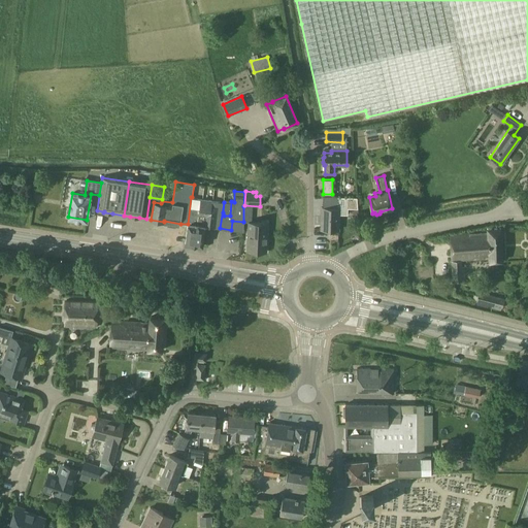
[(321,230),(338,230),(339,207),(347,208),(347,197),(336,197),(323,196),(323,207),(322,206),(321,230)]
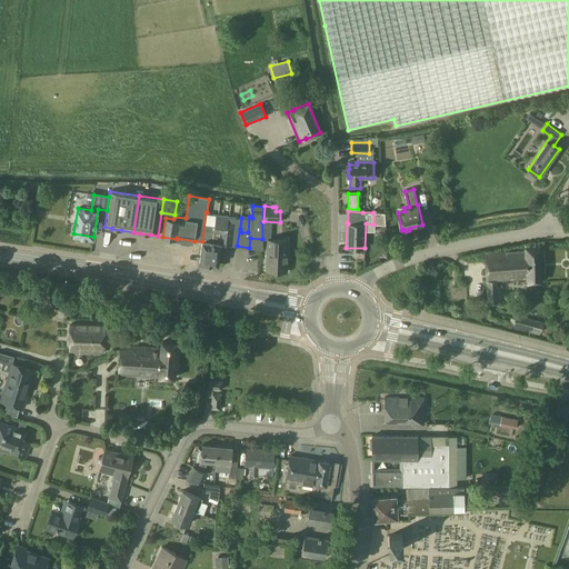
[(202,241),(199,262),(218,265),(221,243),(237,246),(241,218),(228,217),(229,216),(216,215),(215,226),(206,225),(207,212),(206,212),(202,241)]
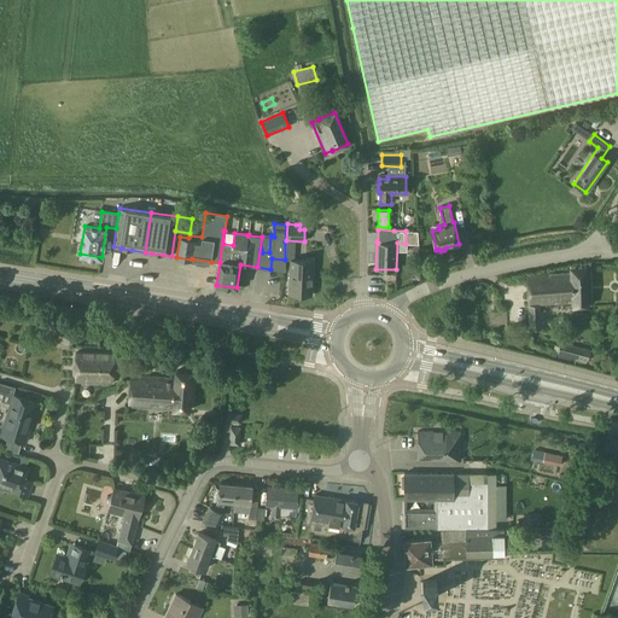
[(291,260),(289,295),(312,295),(314,261),(291,260)]
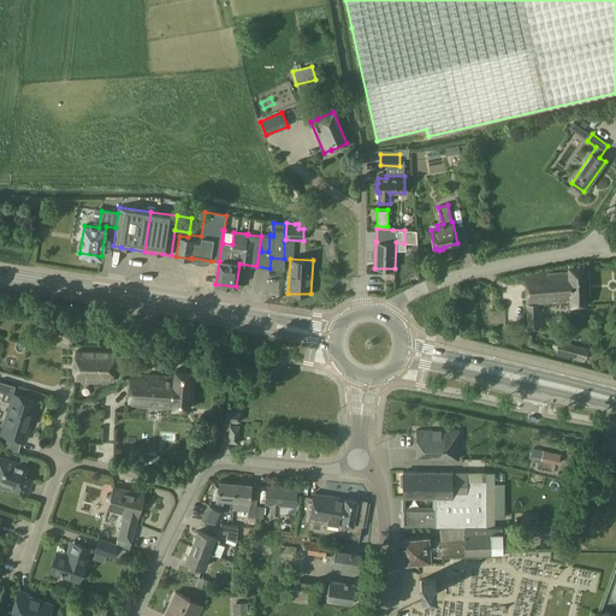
[(569,272),(525,274),(528,329),(540,329),(539,303),(572,301),(572,306),(586,304),(584,266),(569,267),(569,272)]
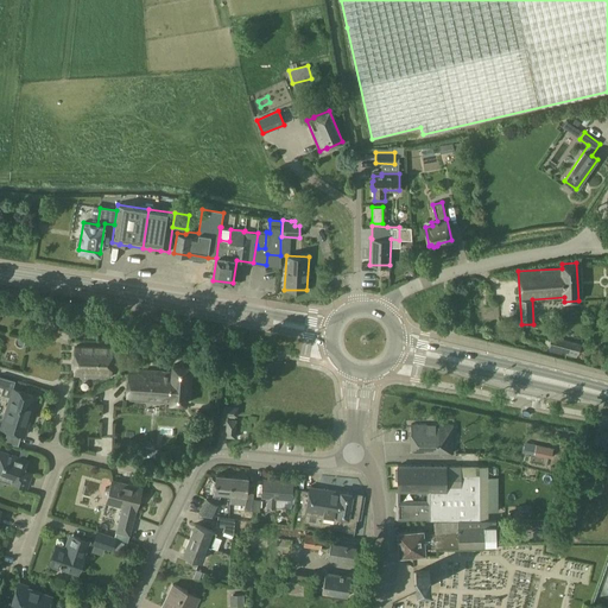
[(551,336),(549,348),(578,355),(581,344),(551,336)]
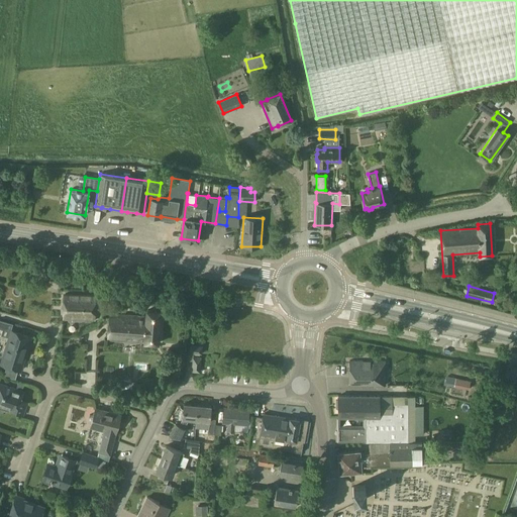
[(64,319),(95,320),(96,296),(64,295),(64,319)]
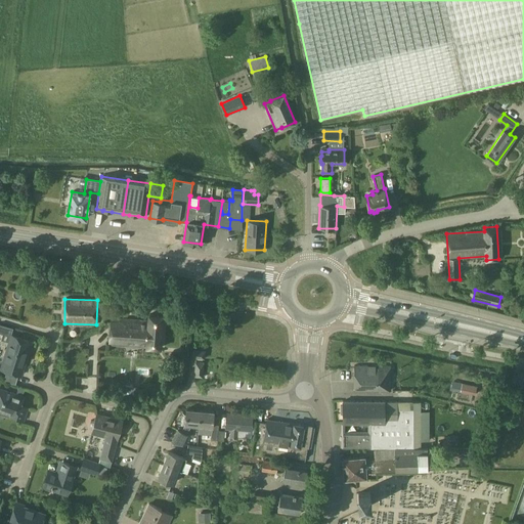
[(111,317),(108,344),(161,348),(163,315),(149,314),(148,320),(111,317)]
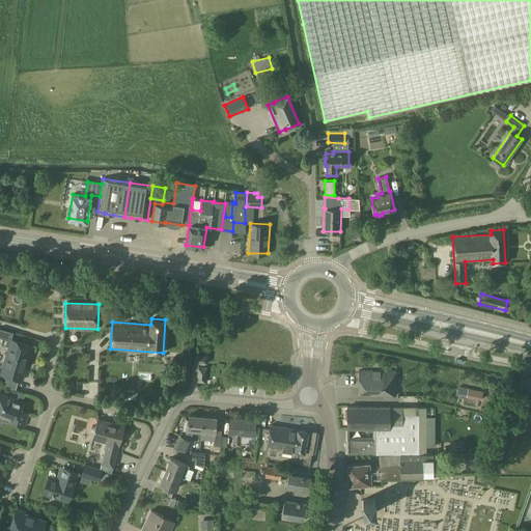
[(1,373),(22,381),(32,344),(11,338),(1,373)]
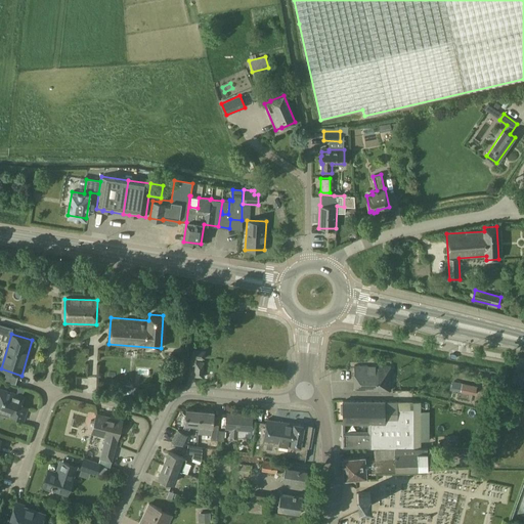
[(204,351),(193,350),(192,357),(204,358),(204,351)]
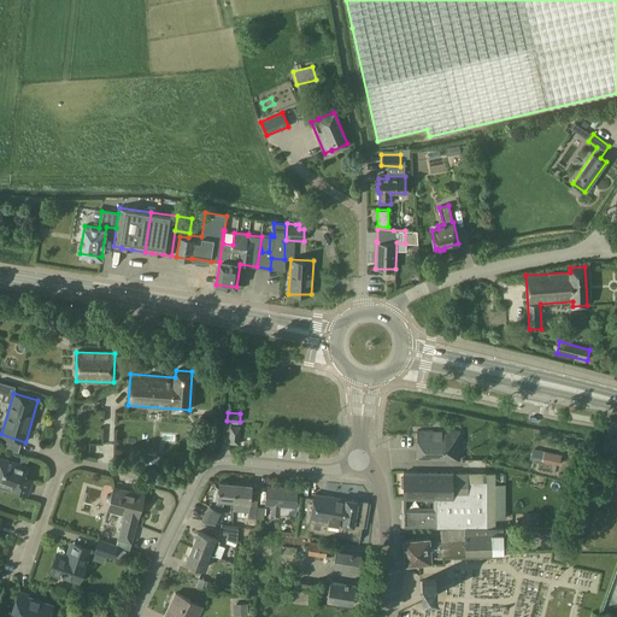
[(239,427),(230,425),(229,442),(238,444),(239,427)]
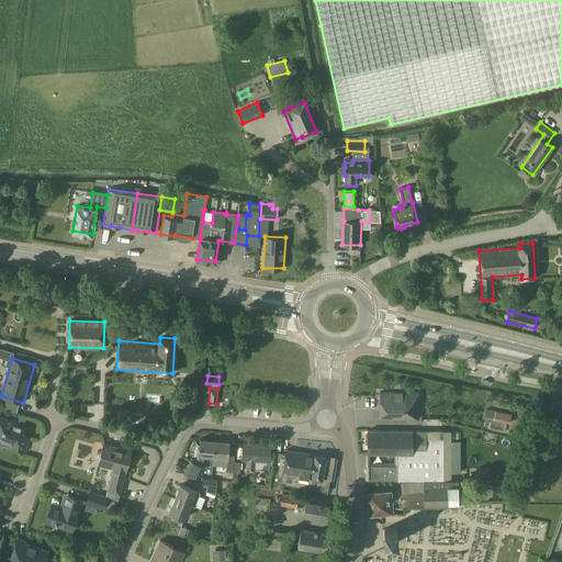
[(419,392),(381,392),(381,419),(416,419),(416,418),(419,418),(419,392)]
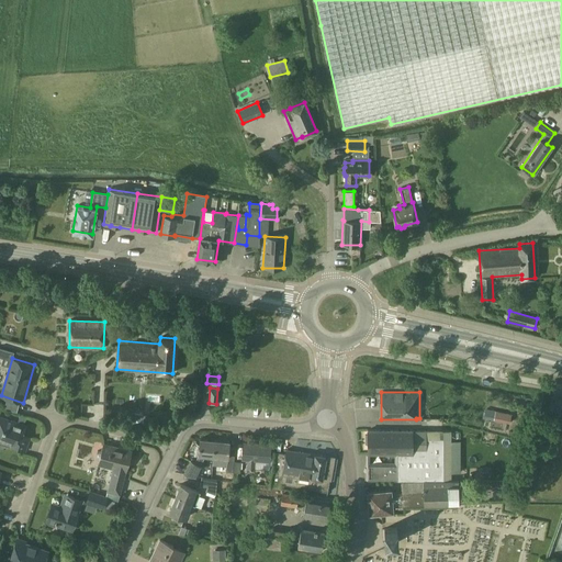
[(552,407),(561,408),(561,400),(555,397),(552,407)]
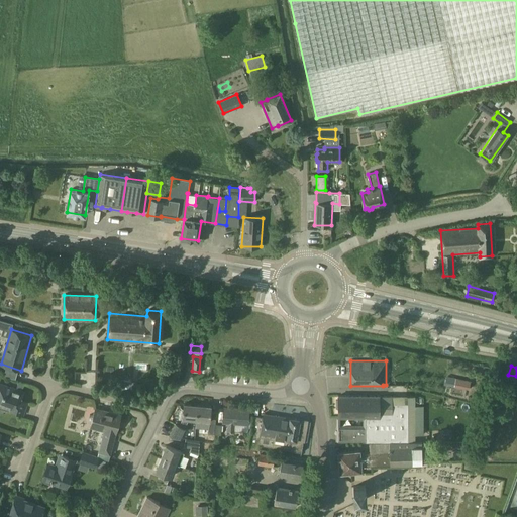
[(0,384),(0,403),(7,406),(6,409),(23,414),(26,403),(18,400),(21,391),(0,384)]
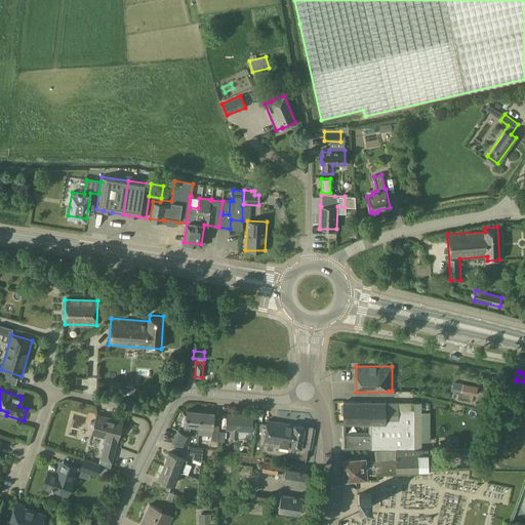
[(374,448),(414,448),(421,448),(422,403),(398,403),(344,402),(344,423),(371,423),(370,435),(344,434),(344,448),(368,448),(374,448)]
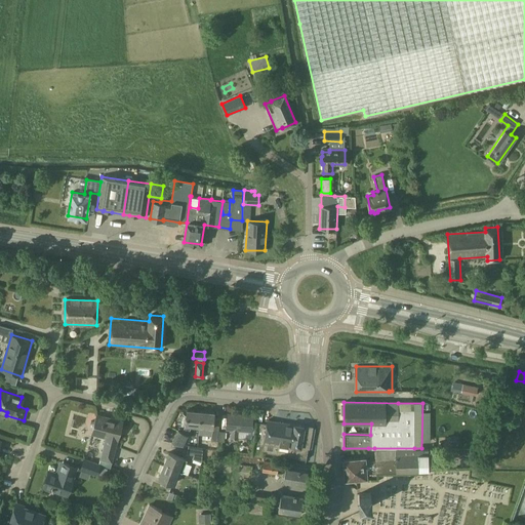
[(199,427),(201,411),(187,410),(186,425),(182,432),(177,430),(171,443),(185,445),(190,436),(187,434),(192,426),(199,427)]
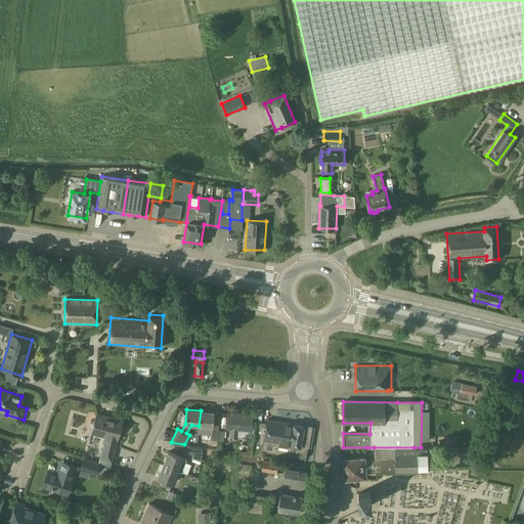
[(201,410),(199,426),(199,434),(211,435),(210,440),(217,440),(218,430),(212,430),(214,411),(201,410)]
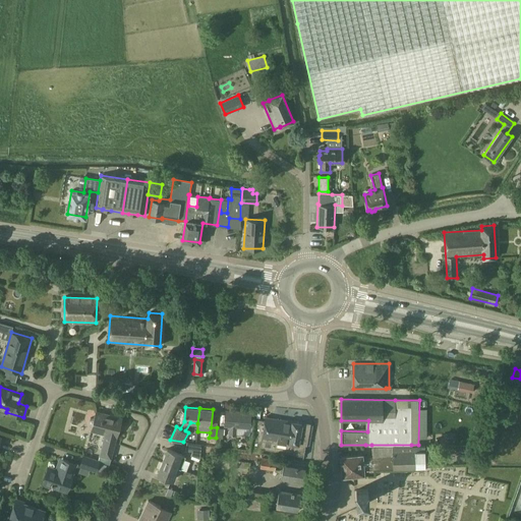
[(92,428),(106,431),(100,455),(111,458),(116,438),(117,438),(121,418),(96,411),(92,428)]
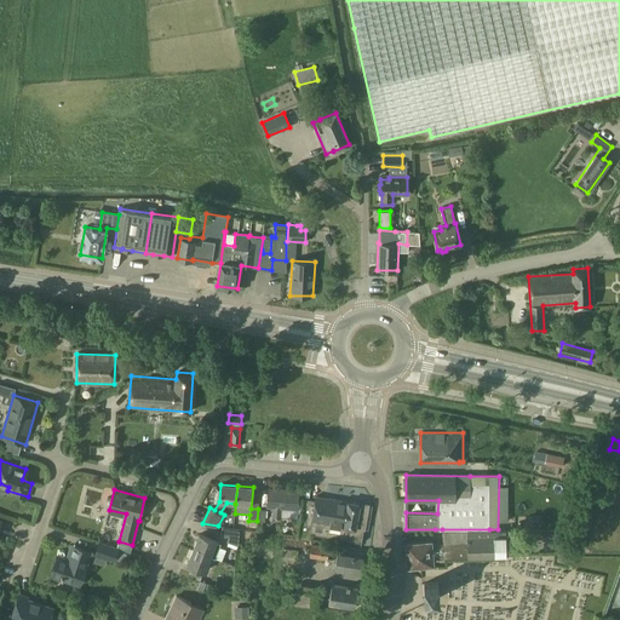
[(267,506),(273,507),(273,518),(281,518),(282,507),(297,510),(298,492),(269,489),(267,506)]
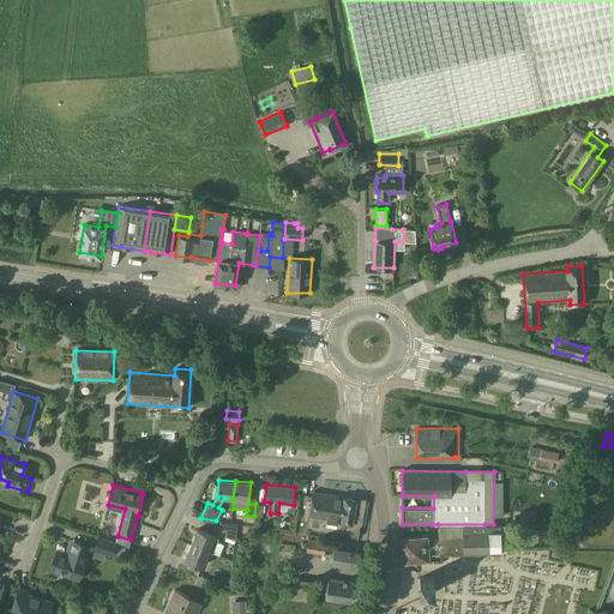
[(365,499),(344,497),(313,492),(312,494),(300,493),(295,531),(307,534),(307,529),(359,537),(361,524),(365,499)]
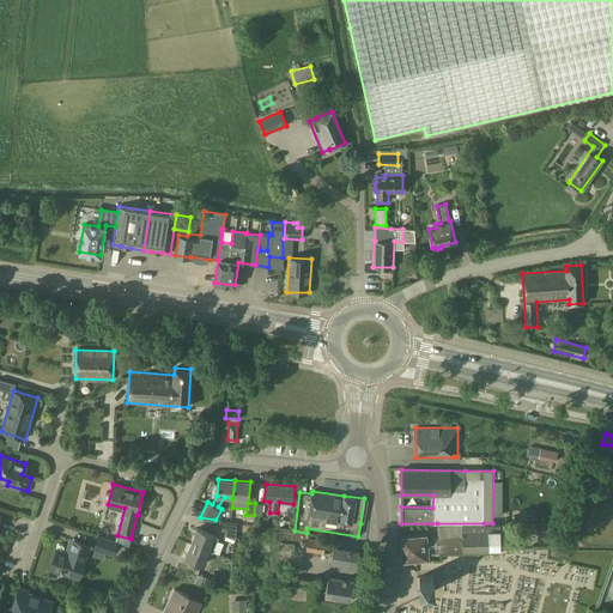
[(219,529),(228,530),(226,538),(235,540),(236,522),(222,520),(219,529)]
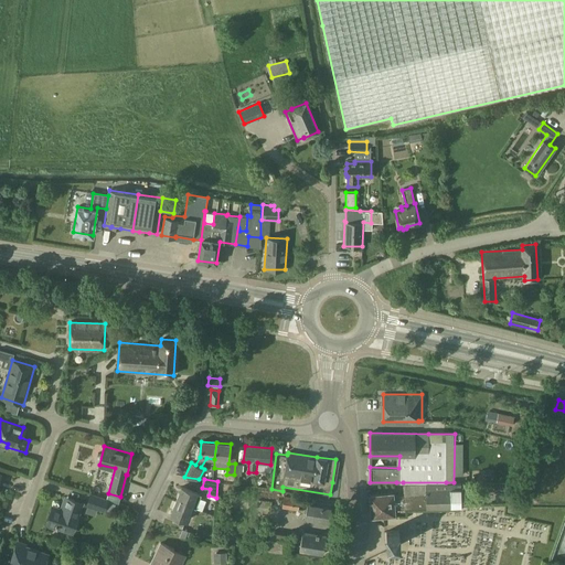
[(461,482),(454,482),(446,482),(403,482),(404,494),(393,496),(393,492),(370,494),(372,515),(395,513),(394,509),(426,508),(432,508),(461,507),(461,505),(490,503),(490,494),(461,497),(461,482)]
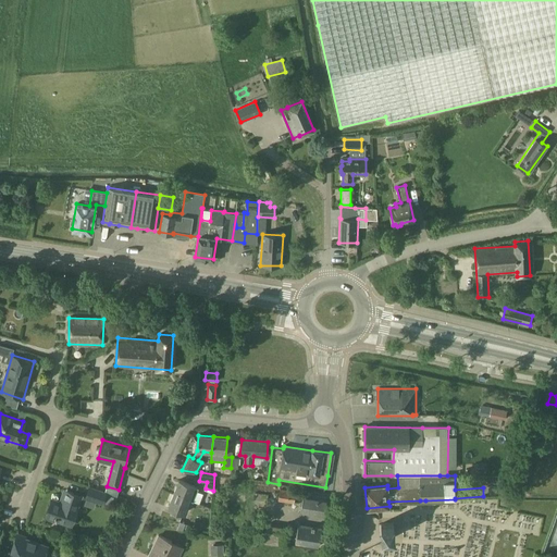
[(188,499),(194,486),(178,480),(173,494),(188,499)]
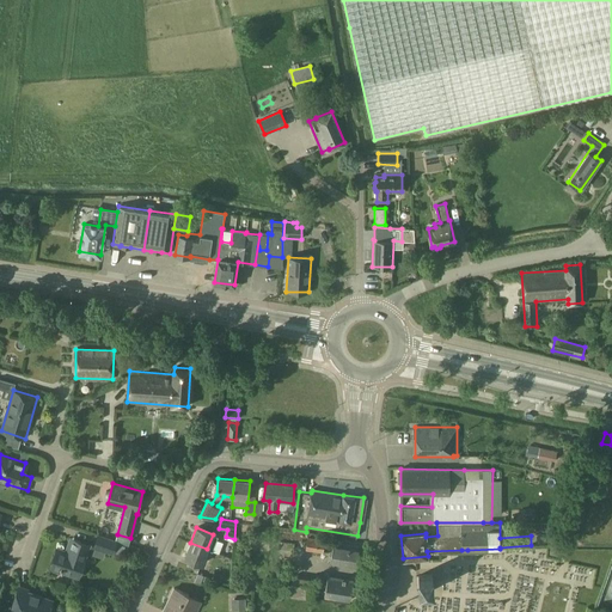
[(112,552),(116,542),(98,536),(95,546),(112,552)]
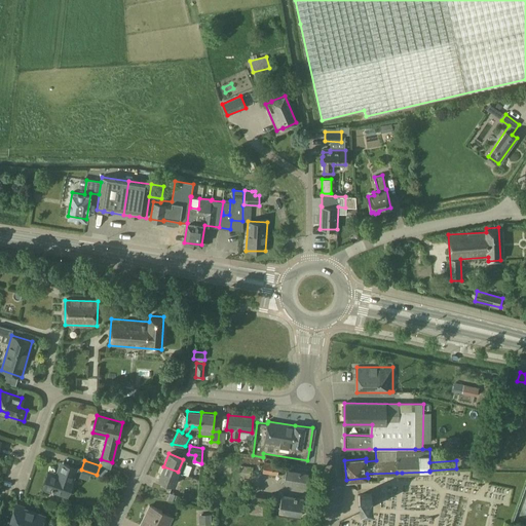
[(279,464),(264,461),(263,473),(277,475),(279,464)]
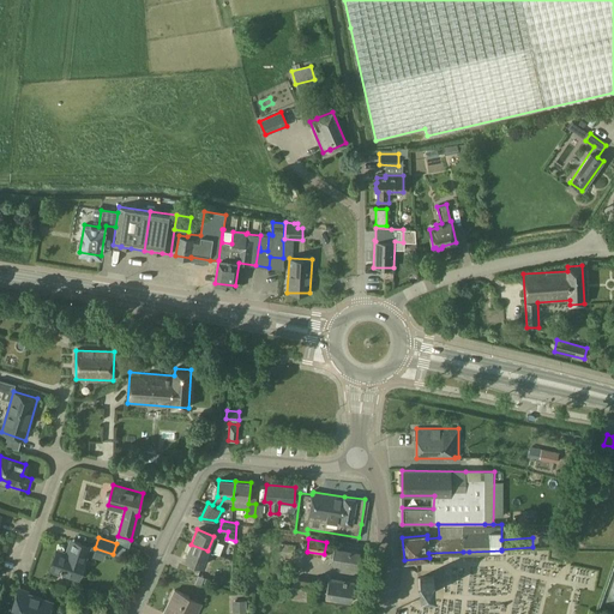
[(79,579),(90,547),(71,540),(67,554),(56,551),(49,572),(60,575),(61,573),(79,579)]
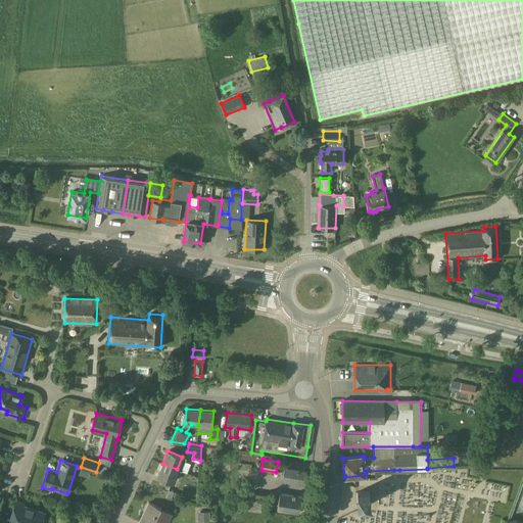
[(177,469),(162,464),(157,476),(172,482),(177,469)]
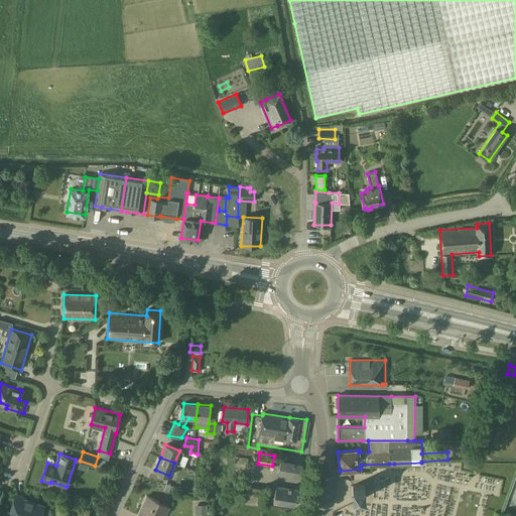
[(281,458),(278,474),(300,478),(302,461),(281,458)]
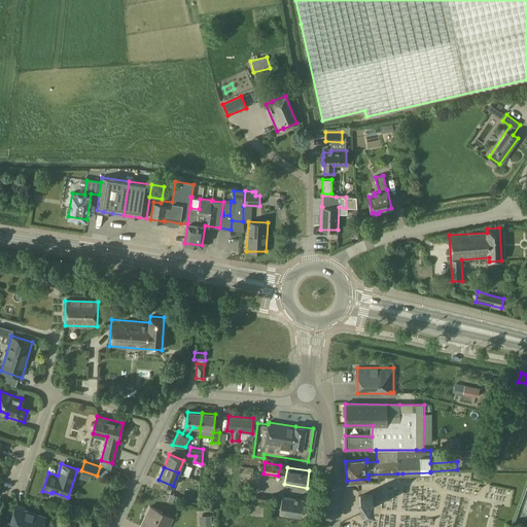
[(373,494),(359,495),(360,508),(373,508),(373,494)]
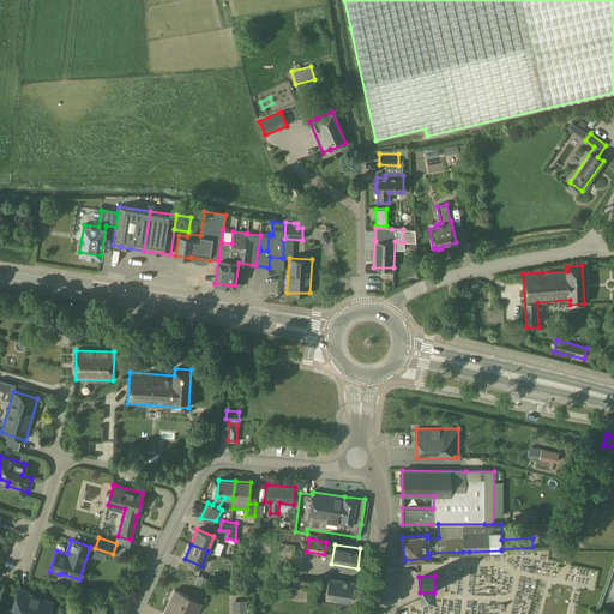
[(325,599),(351,603),(355,582),(330,577),(325,599)]
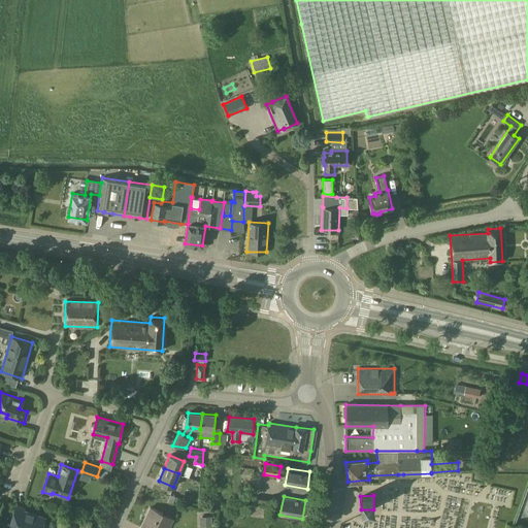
[(36,515),(23,510),(24,508),(17,506),(8,527),(41,527),(44,520),(35,517),(36,515)]
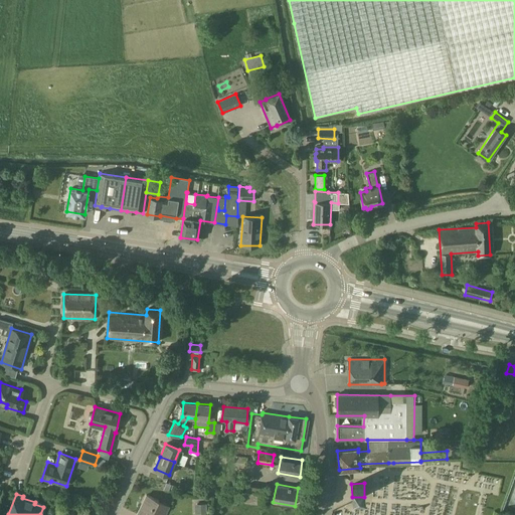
[(170,506),(146,495),(142,503),(145,504),(139,514),(159,514),(161,512),(166,514),(170,506)]
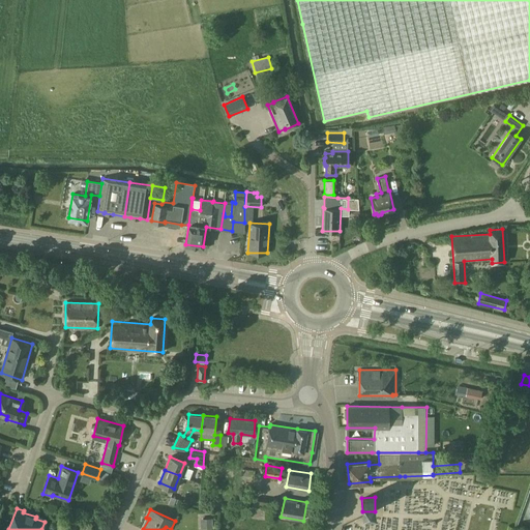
[(209,517),(199,518),(200,527),(210,527),(209,517)]
